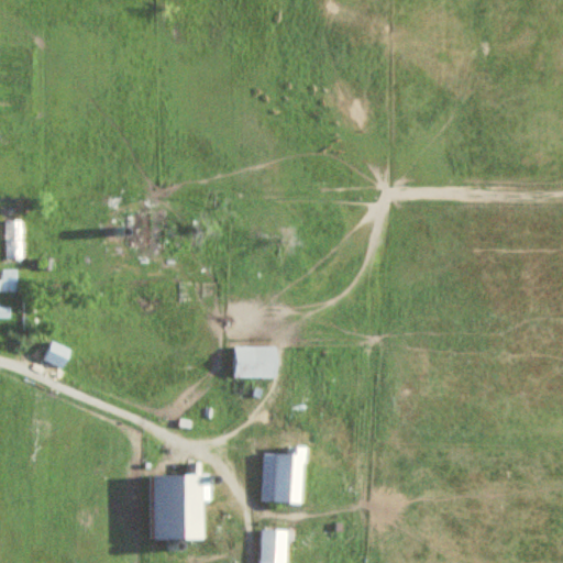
[(131,246),(152,246),(152,213),(131,213),(131,246)]
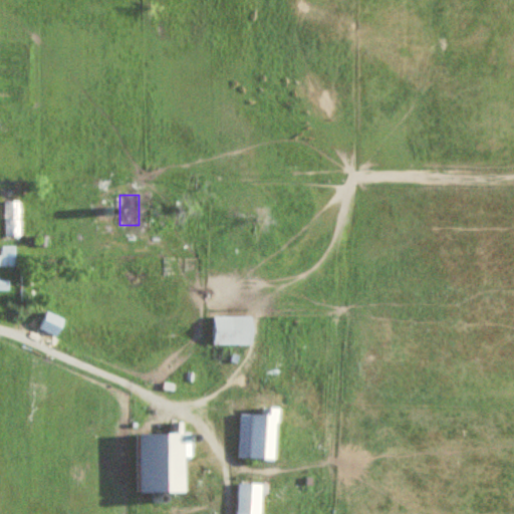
[(14,256),(0,255),(0,265),(14,266),(14,256)]
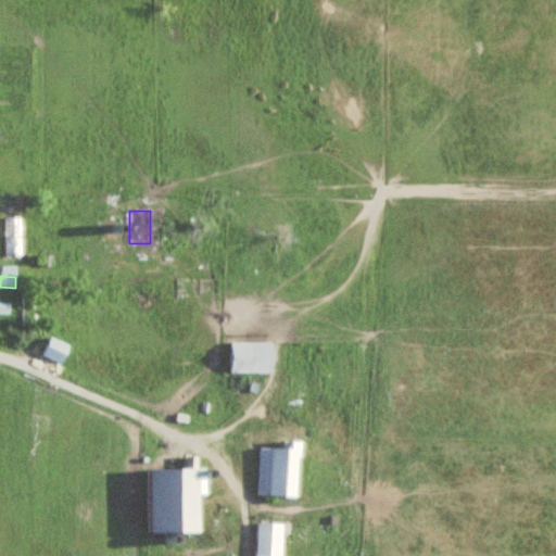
[(0,313),(9,314),(9,302),(0,302),(0,313)]
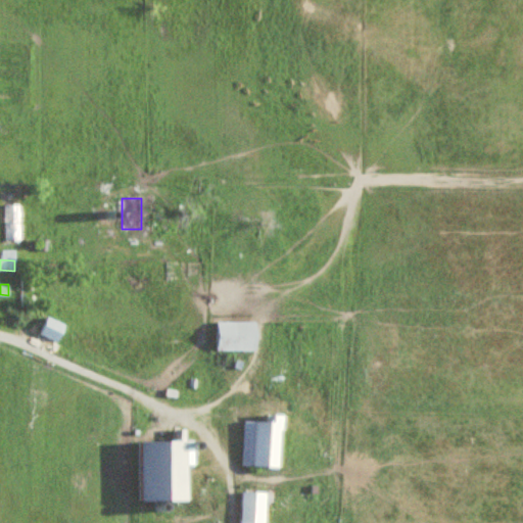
[(38,333),(58,344),(67,327),(48,316),(38,333)]
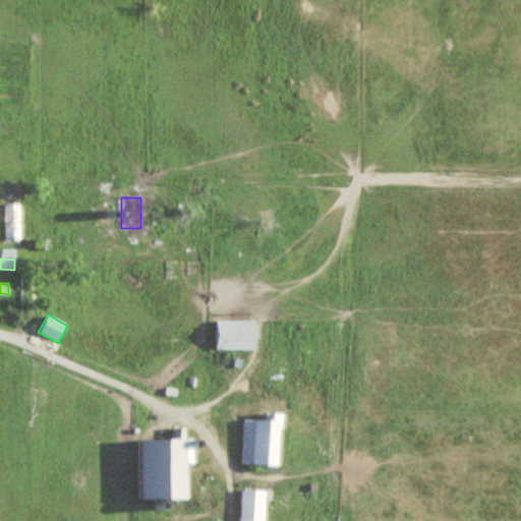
[(216,322),(216,350),(256,350),(256,322),(216,322)]
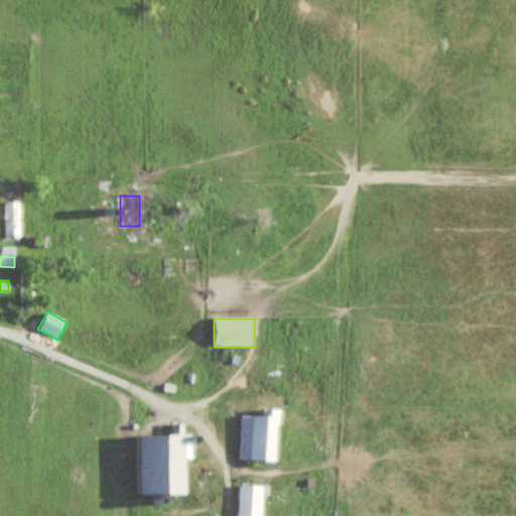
[(278,460),(278,415),(240,415),(240,461),(278,460)]
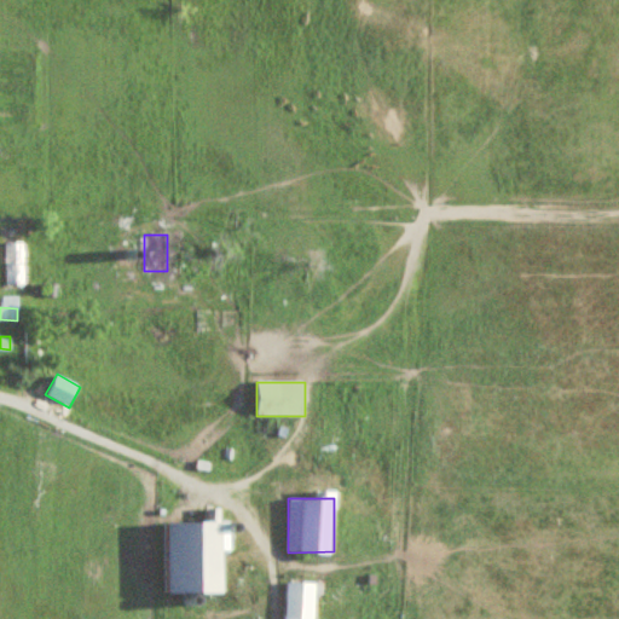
[(172,521),(172,593),(226,593),(226,521),(172,521)]
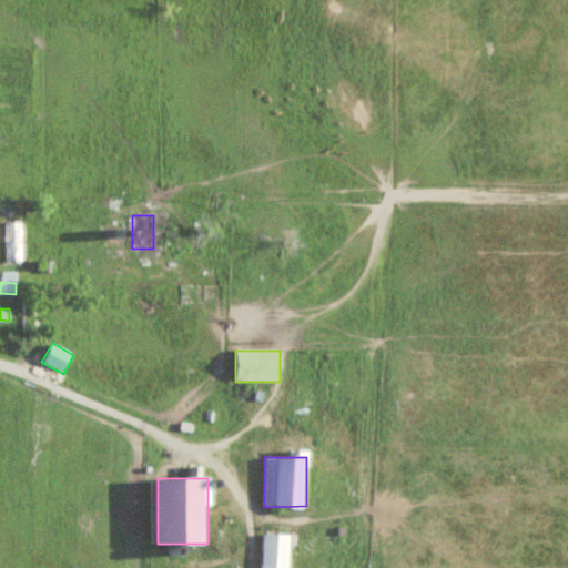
[(293,567),(293,534),(264,534),(264,567),(293,567)]
